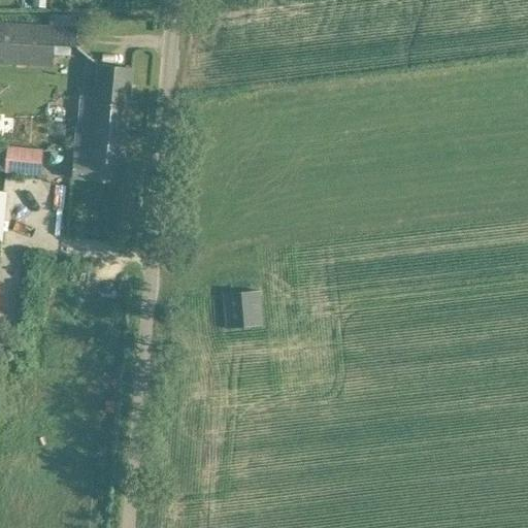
[(0,62),(54,66),(55,55),(56,45),(70,46),(77,46),(78,29),(0,24),(0,62)]
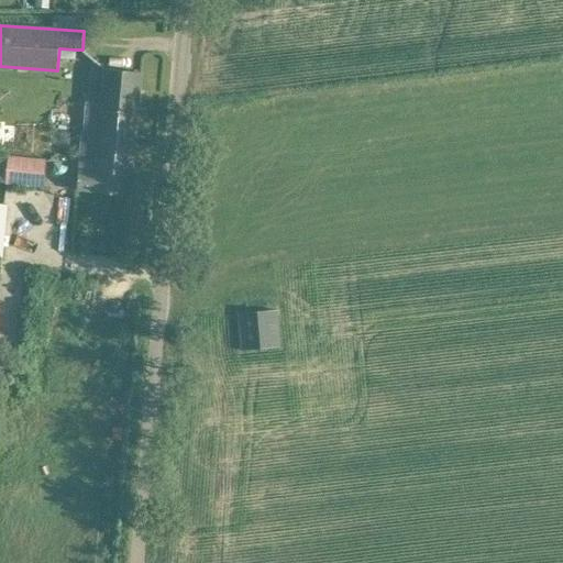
[(87,103),(84,135),(97,136),(95,157),(96,157),(95,172),(132,175),(141,73),(119,70),(102,69),(100,105),(87,103)]
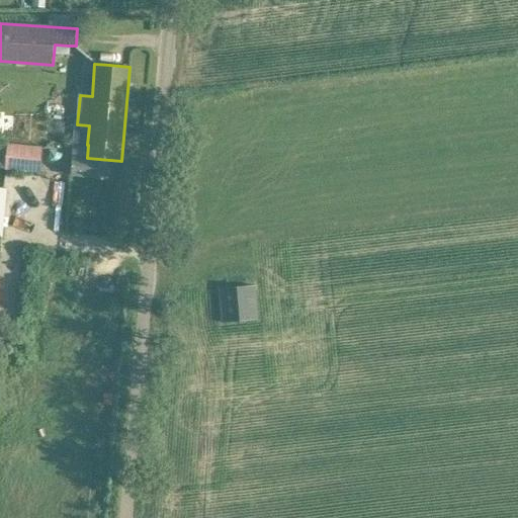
[(0,135),(15,136),(16,112),(0,111),(0,135)]
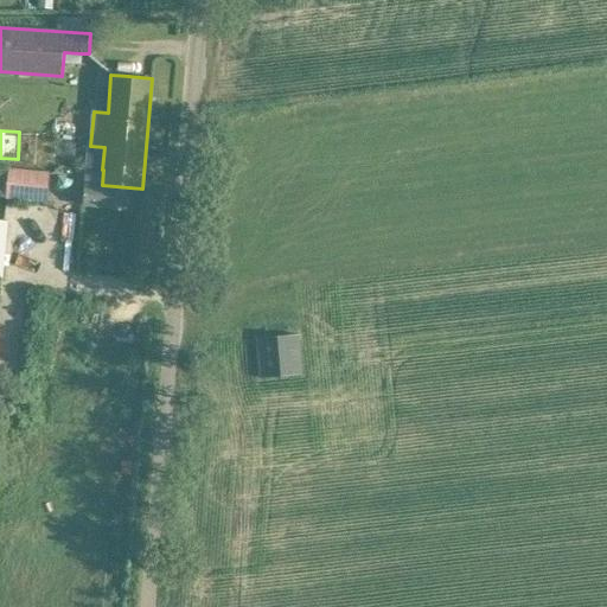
[(87,168),(83,205),(100,206),(100,208),(140,211),(142,189),(102,185),(103,170),(102,170),(87,168)]
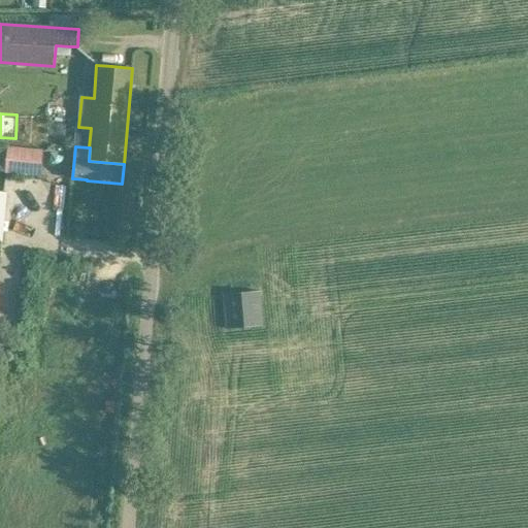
[(5,170),(5,172),(41,176),(43,151),(7,147),(5,170)]
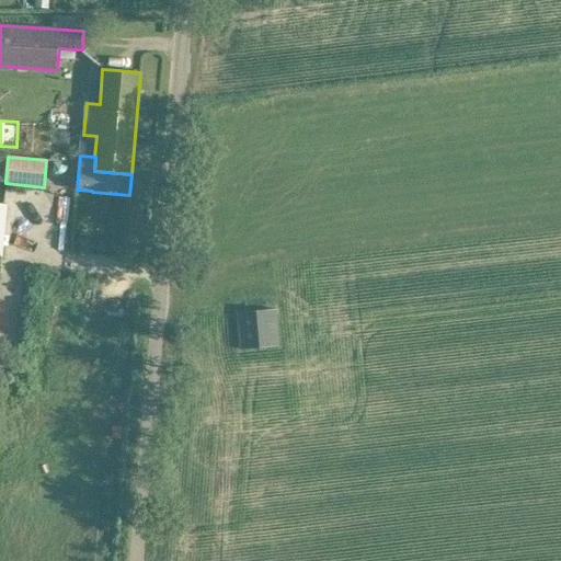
[(275,309),(260,310),(238,312),(241,348),(277,345),(275,309)]
